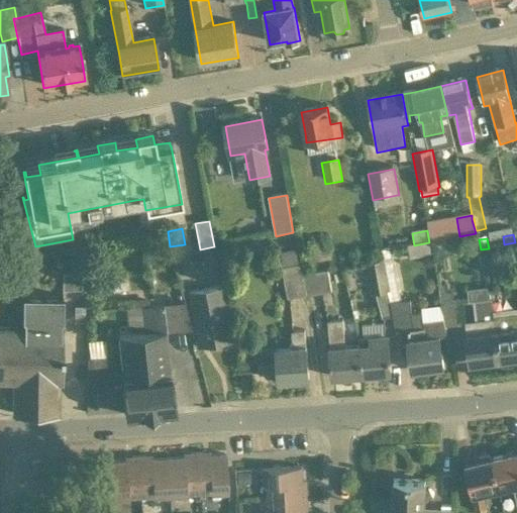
[(392,248),(382,250),(383,261),(384,266),(395,264),(392,248)]
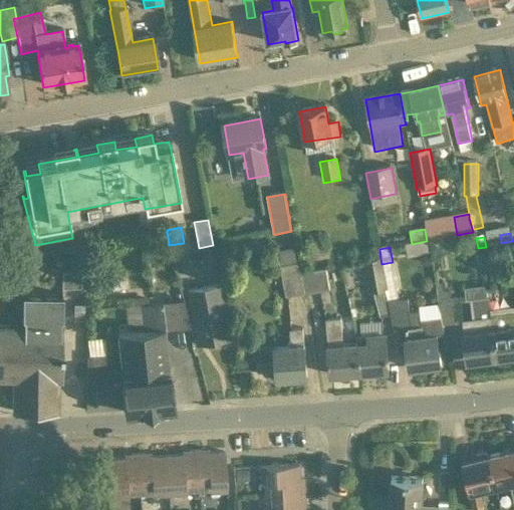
[(311,252),(313,262),(330,259),(328,249),(311,252)]
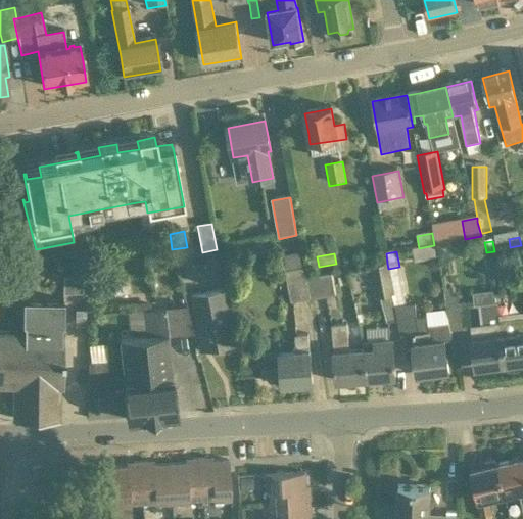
[(376,300),(393,296),(388,269),(387,264),(370,267),(376,300)]
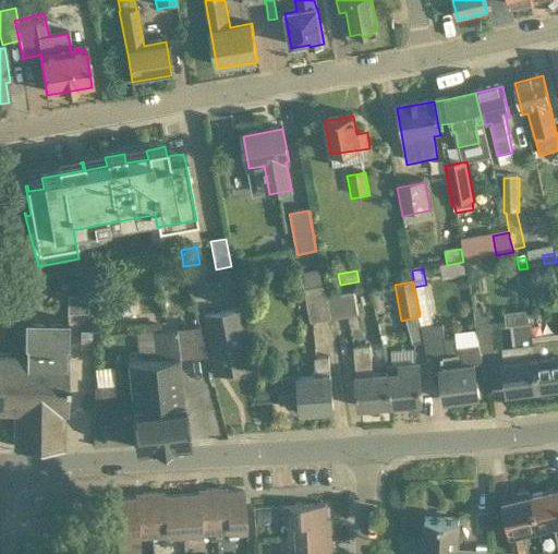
[(439,359),(443,381),(445,402),(478,398),(476,376),(475,366),(482,365),(480,354),(481,354),(476,333),(456,335),(456,338),(445,340),(441,326),(434,328),(426,285),(414,287),(420,316),(427,360),(439,359)]
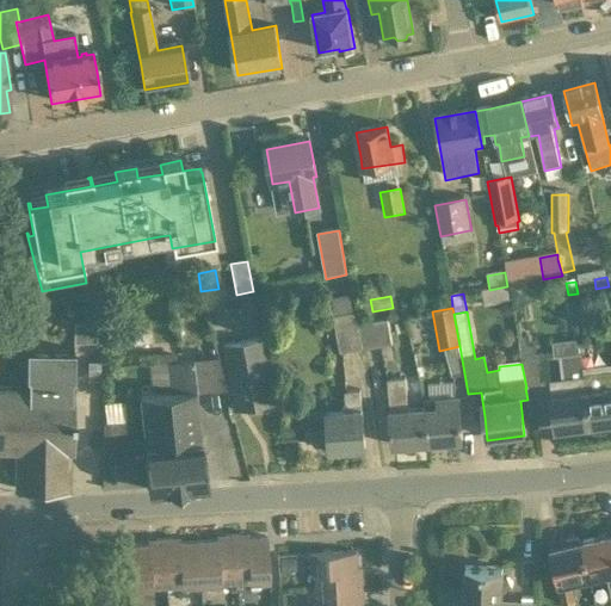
[(340,354),(360,352),(357,328),(355,315),(353,315),(335,317),(333,319),(340,354)]
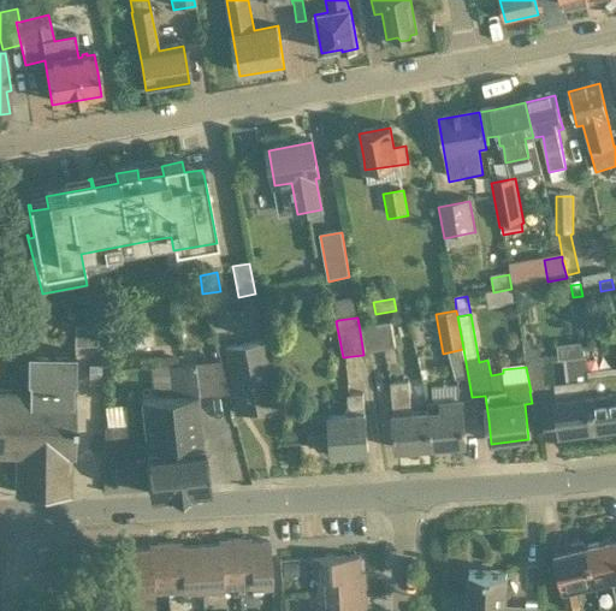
[(395,342),(391,325),(360,331),(363,355),(396,351),(395,342)]
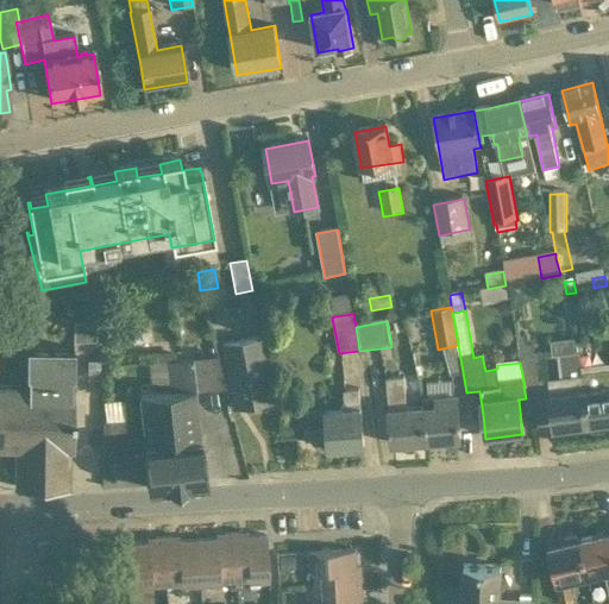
[(527,347),(526,337),(515,338),(519,357),(533,354),(532,346),(527,347)]
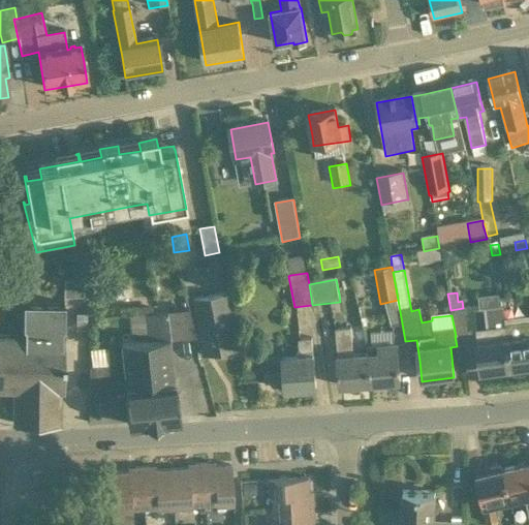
[(224,295),(192,301),(199,337),(206,336),(209,357),(235,351),(224,295)]
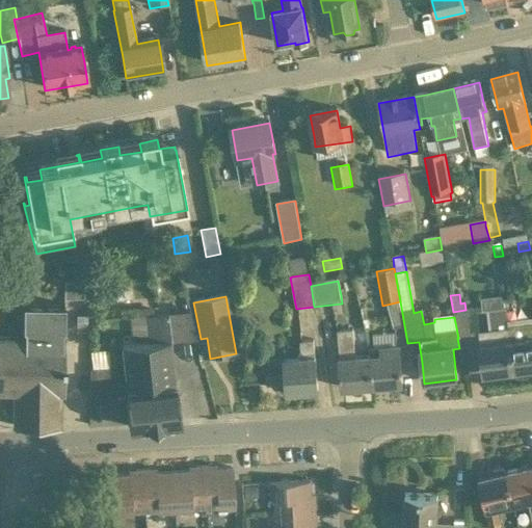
[(0,393),(10,393),(10,394),(12,394),(12,393),(14,393),(14,403),(12,403),(12,404),(14,404),(14,414),(12,414),(12,416),(14,416),(12,427),(28,427),(28,428),(29,428),(29,427),(41,428),(43,428),(44,428),(59,428),(59,416),(60,416),(60,415),(59,415),(59,405),(60,405),(60,403),(59,403),(60,394),(62,394),(63,341),(63,333),(63,308),(22,307),(22,332),(22,341),(12,340),(11,340),(0,340),(0,393)]
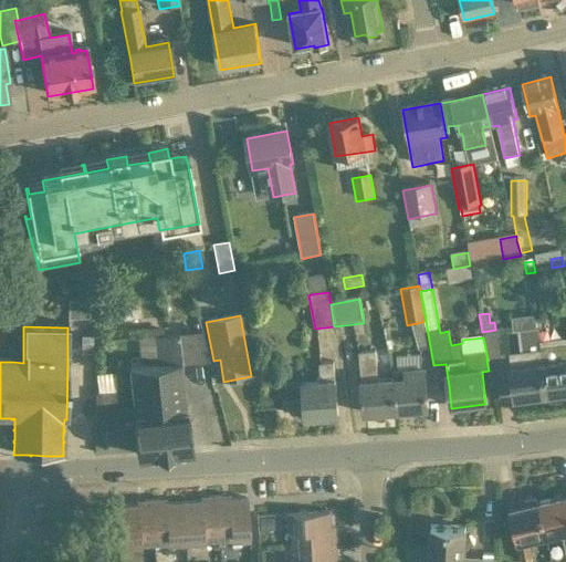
[(499,329),(495,330),(482,332),(483,337),(488,360),(504,357),(499,329)]
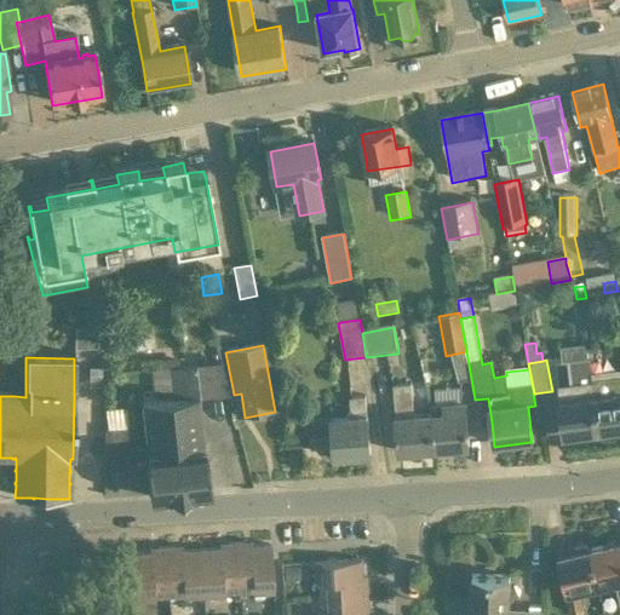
[(141,406),(147,467),(150,500),(211,494),(206,459),(205,459),(197,401),(230,397),(224,374),(222,365),(174,369),(174,361),(155,363),(156,372),(168,371),(172,402),(141,406)]
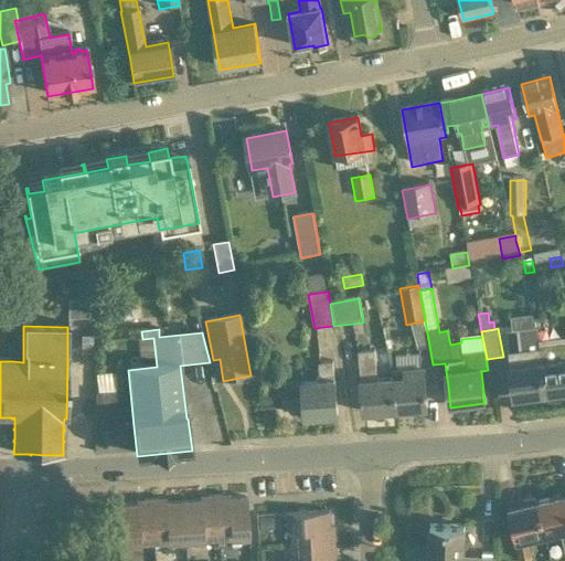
[(509,355),(511,379),(514,401),(545,397),(541,366),(539,350),(541,351),(540,345),(539,330),(516,332),(519,353),(509,355)]
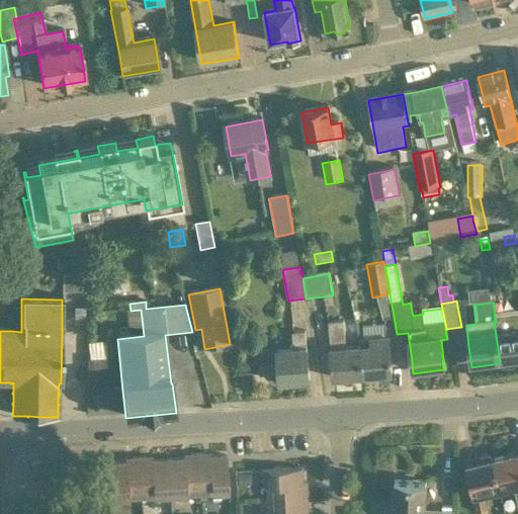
[(517,360),(517,313),(495,316),(496,322),(494,321),(496,335),(500,363),(517,360)]
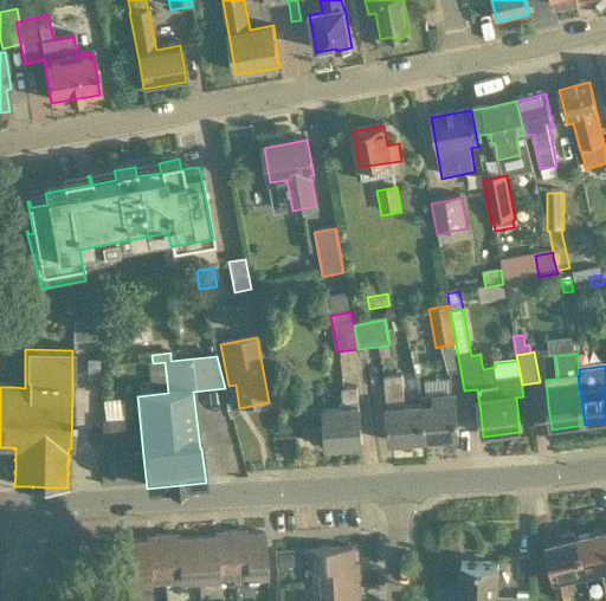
[(389,445),(425,441),(421,406),(420,406),(405,407),(403,377),(385,379),(389,445)]
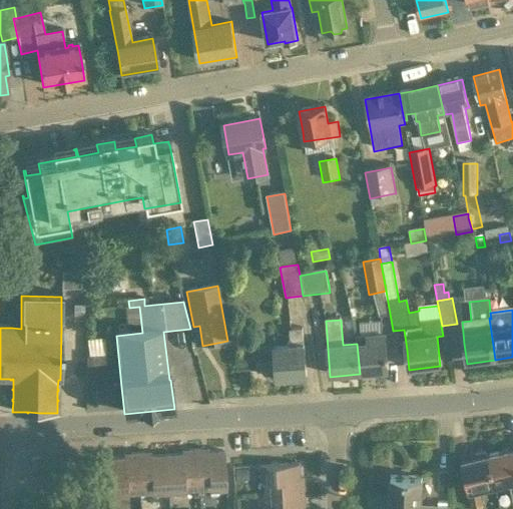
[(276,371),(277,372),(277,381),(307,378),(304,345),(303,345),(302,330),(290,331),(291,346),(273,347),(273,349),(257,350),(259,372),(274,371),(276,371)]
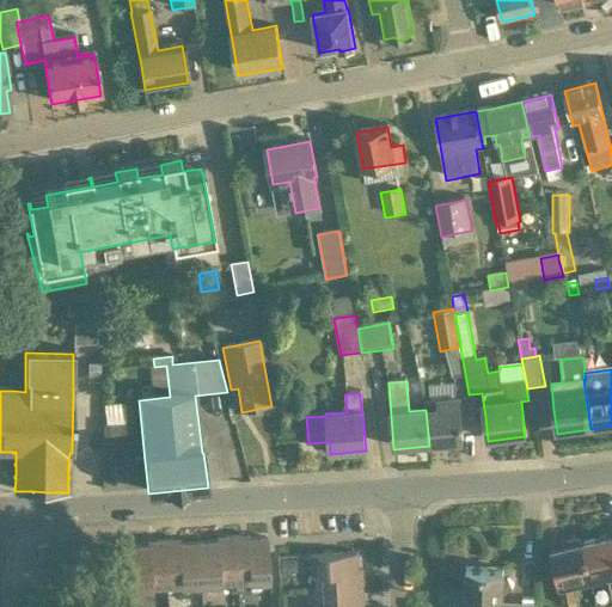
[(426,410),(429,446),(429,449),(432,449),(432,446),(463,443),(460,399),(424,403),(424,410),(426,410)]
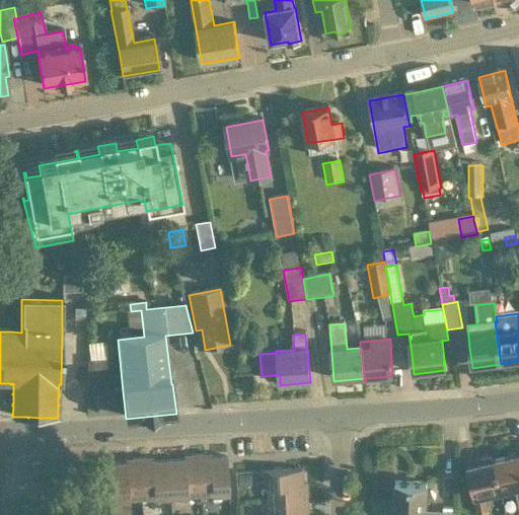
[(87,361),(87,393),(109,392),(106,361),(87,361)]
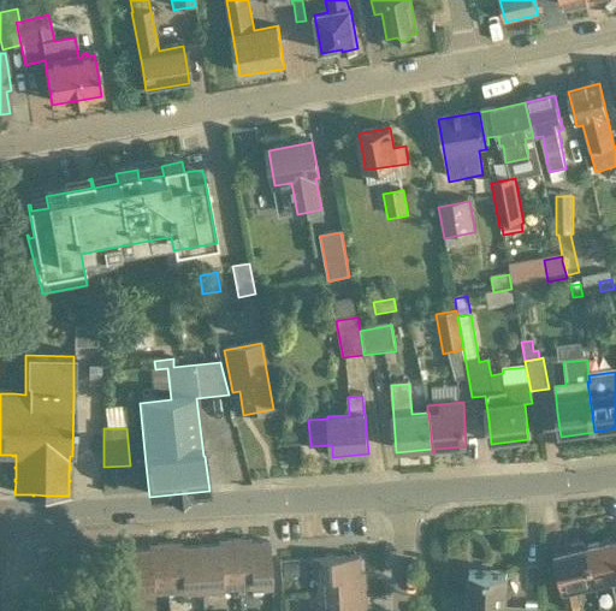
[(615,541),(585,549),(593,587),(611,582),(615,603),(615,541)]
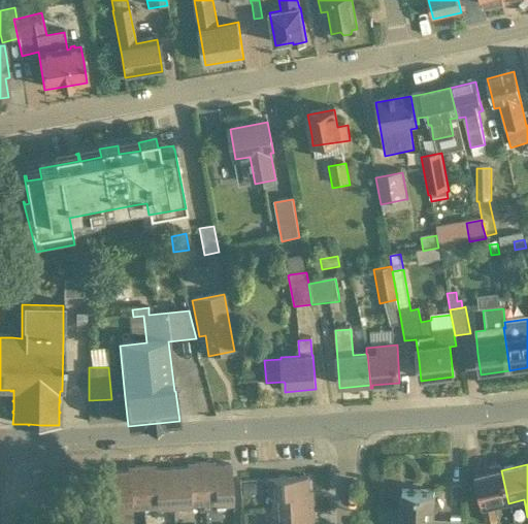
[(191,508),(203,506),(201,465),(194,465),(194,469),(171,470),(173,512),(192,511),(191,508)]
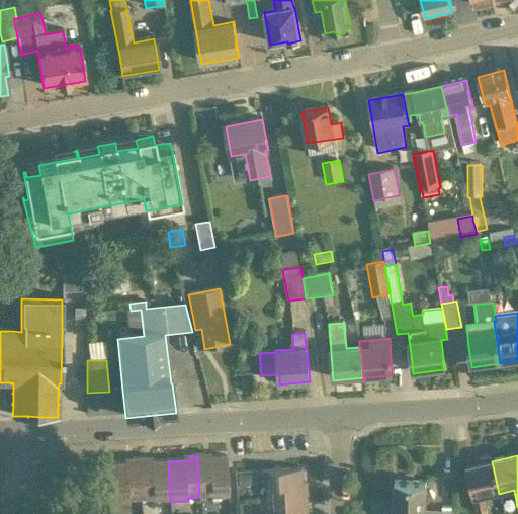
[(211,497),(211,499),(229,498),(227,458),(203,459),(203,456),(197,456),(199,497),(211,497)]
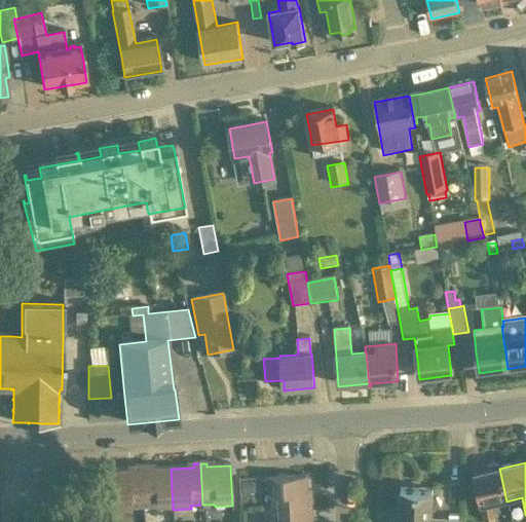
[(487,471),(487,472),(474,475),(485,521),(492,521),(496,520),(492,505),(506,501),(499,469),(499,468),(497,465),(488,468),(487,471)]
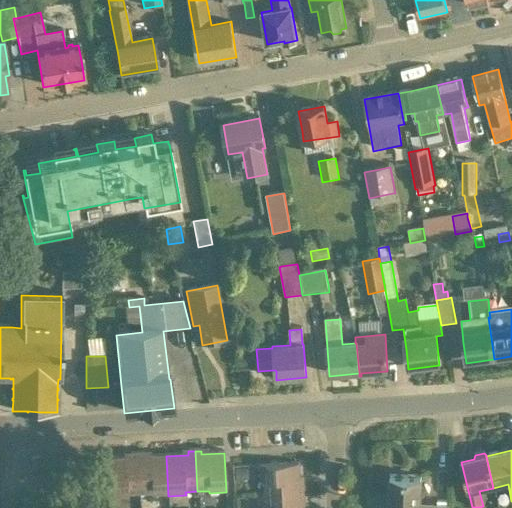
[(110,499),(127,498),(127,495),(139,495),(137,454),(130,455),(130,459),(108,460),(110,499)]
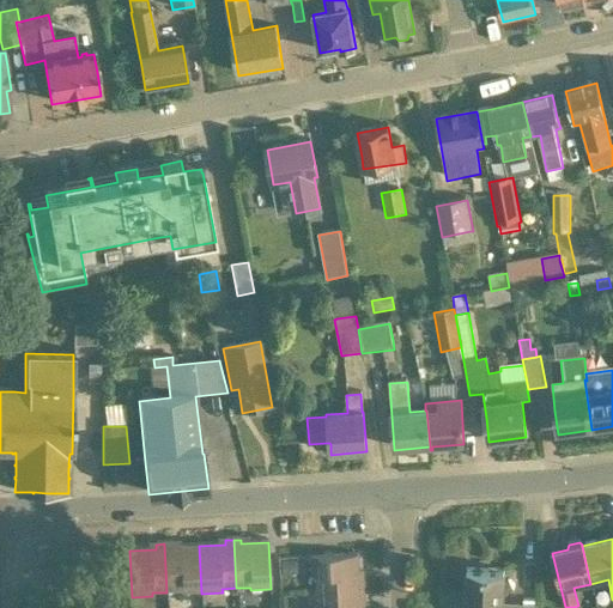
[(201,594),(199,546),(173,548),(173,543),(164,543),(167,593),(181,591),(181,595),(201,594)]
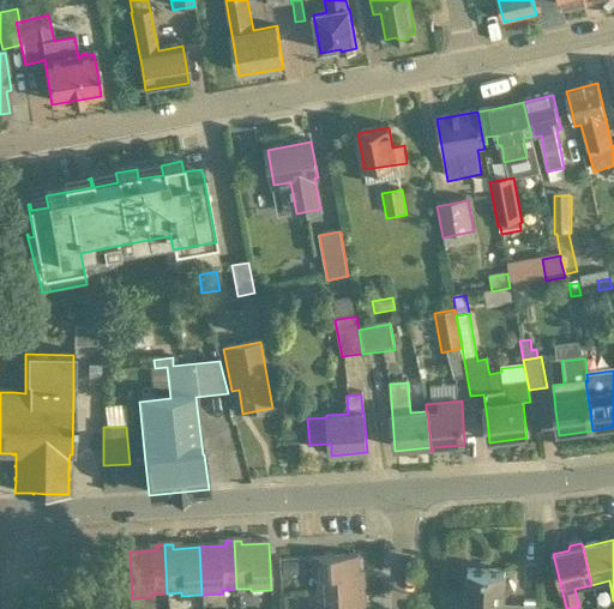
[(31,550),(32,564),(48,562),(47,549),(31,550)]
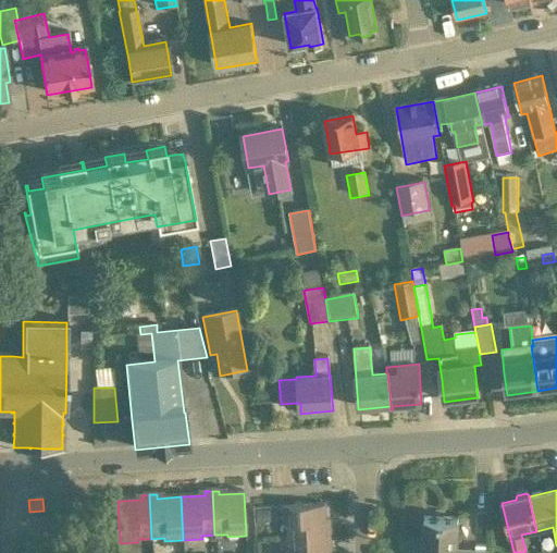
[(284,508),(285,527),(286,527),(287,539),(332,537),(331,530),(327,530),(325,505),(284,508)]
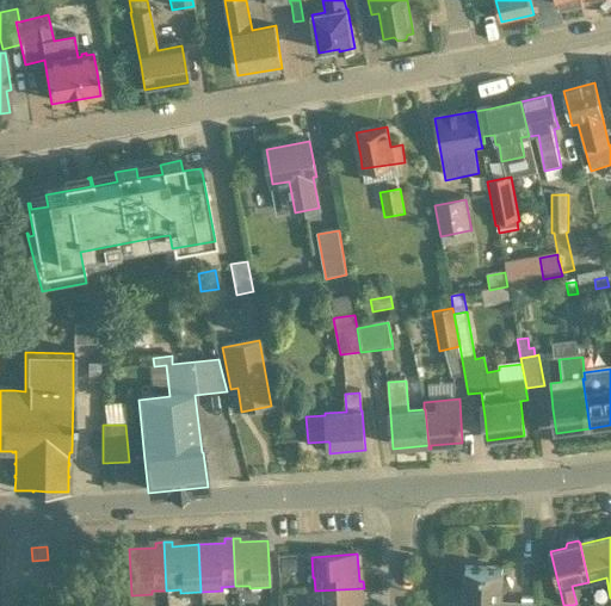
[(501,604),(501,594),(503,570),(466,569),(464,605),(501,605),(501,604)]
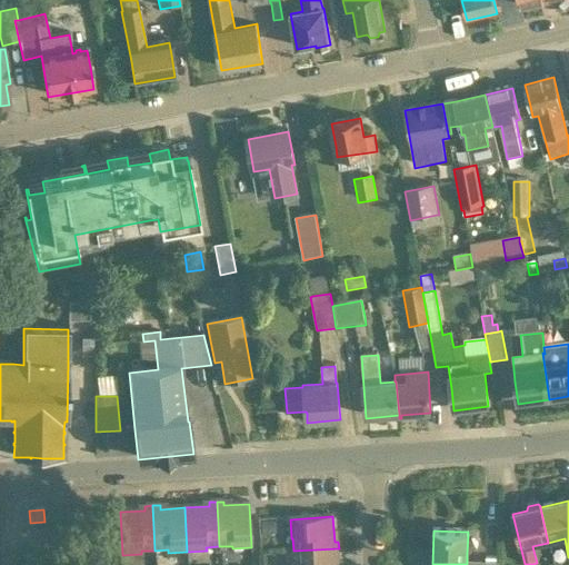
[(339,548),(293,551),(295,564),(291,564),(336,564),(335,556),(339,556),(339,548)]
